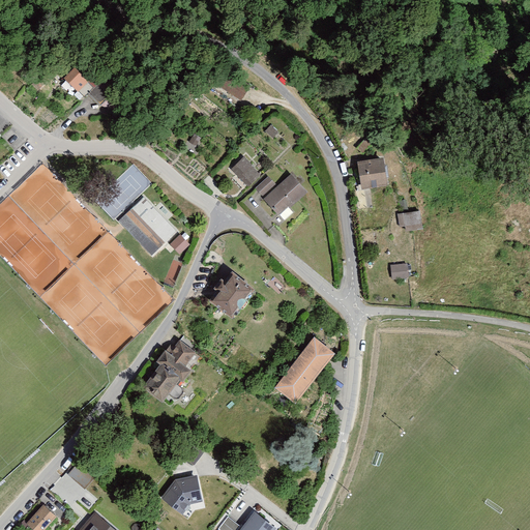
[(108,93),(72,64),(60,79),(83,98),(87,93),(99,104),(108,93)]
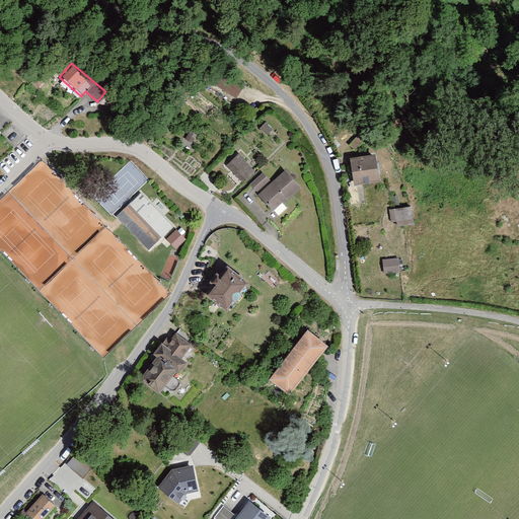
[(237,100),(245,86),(216,68),(208,82),(237,100)]
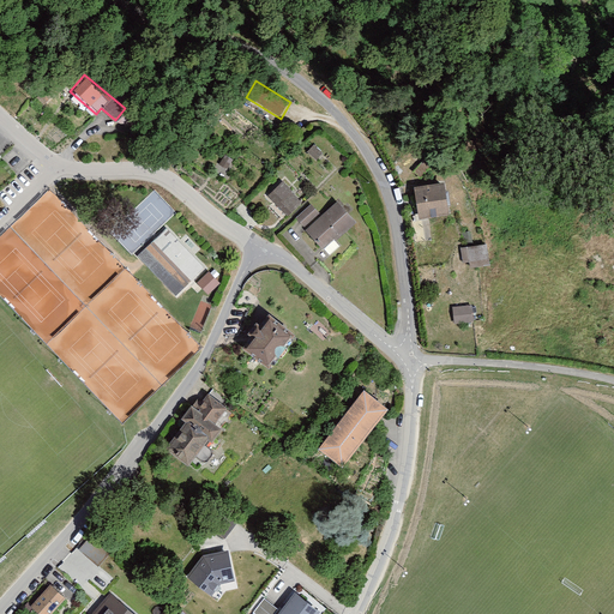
[(321,151),(314,145),(307,152),(315,160),(321,151)]
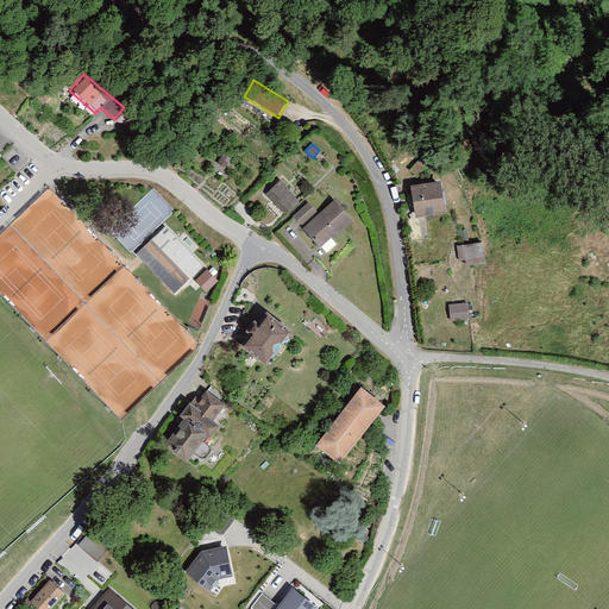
[(224,169),(230,161),(223,155),(215,162),(224,169)]
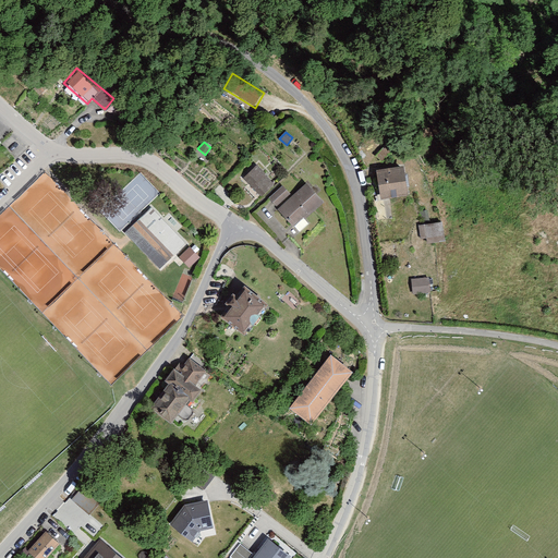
[(408,192),(403,165),(374,169),(377,197),(374,197),(376,217),(386,216),(383,195),(408,192)]
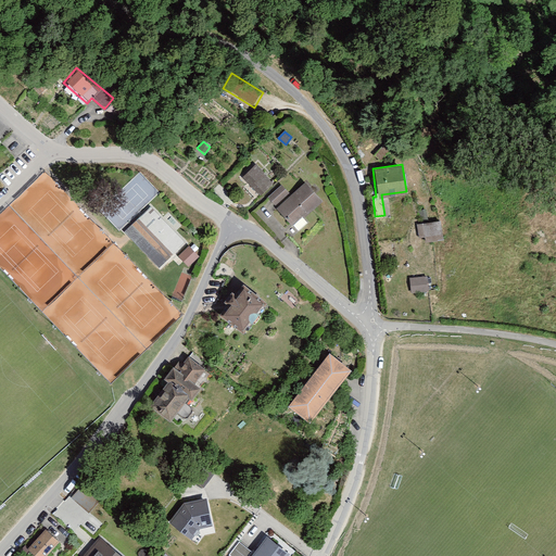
[(273,185),(256,165),(244,176),(261,196),(273,185)]
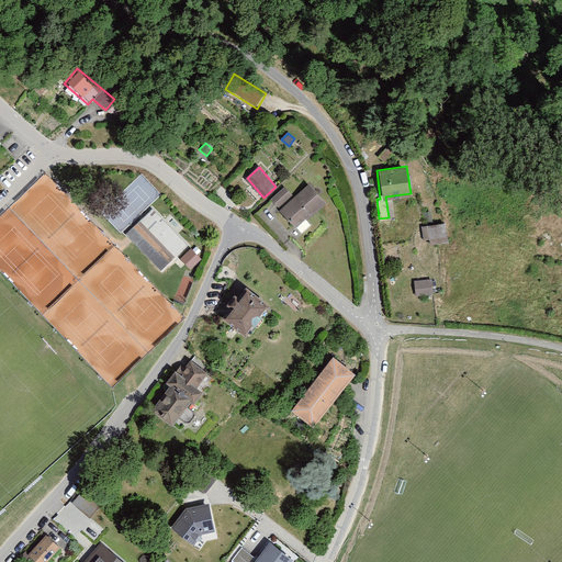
[(298,228),(326,202),(308,182),(280,209),(298,228)]
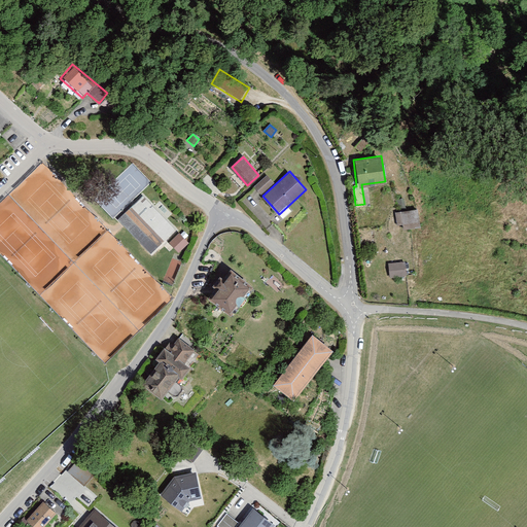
[(273,182),(265,174),(251,185),(258,194),(273,182)]
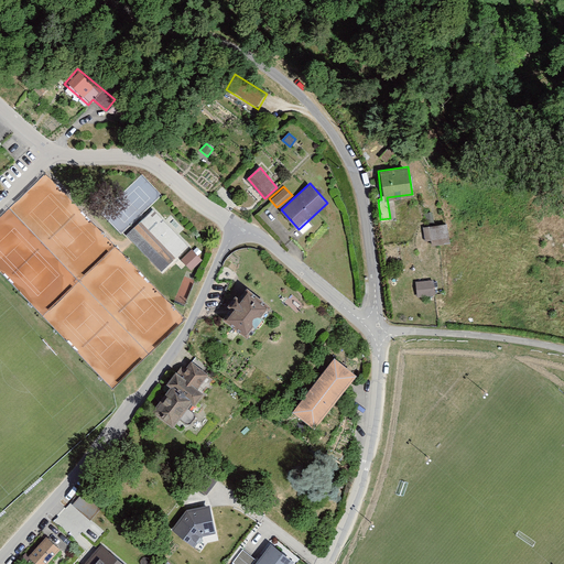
[(173,258),(137,221),(125,234),(161,270),(173,258)]
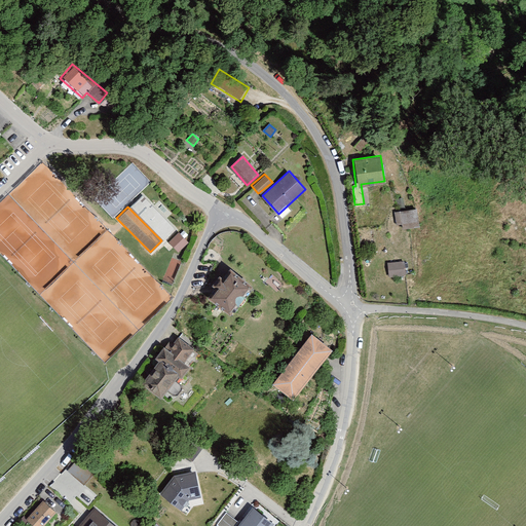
[(420,225),(418,209),(395,212),(397,228),(420,225)]
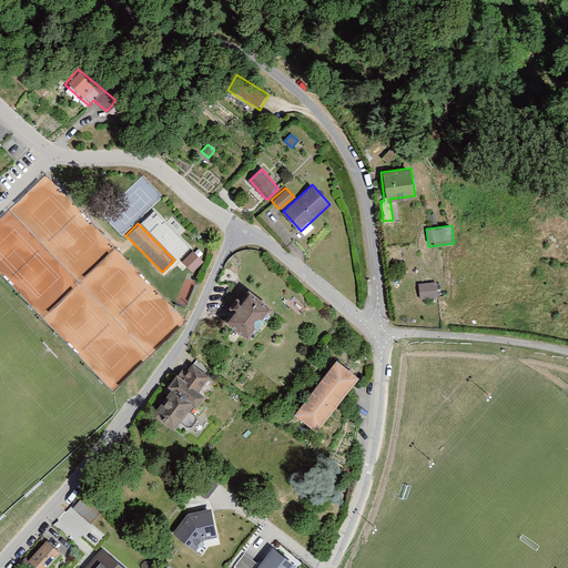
[(203,262),(194,252),(183,262),(193,272),(203,262)]
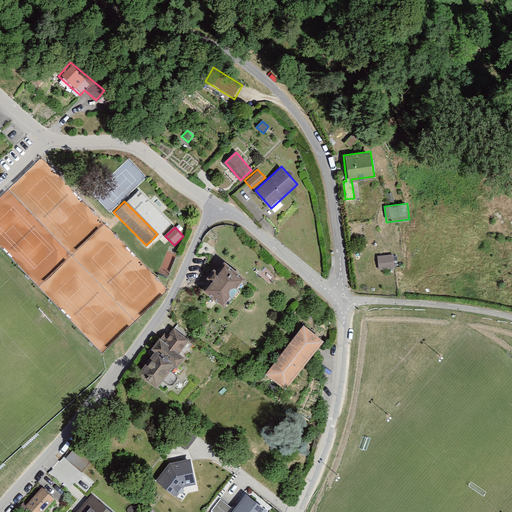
[(394,267),(393,255),(378,257),(379,268),(394,267)]
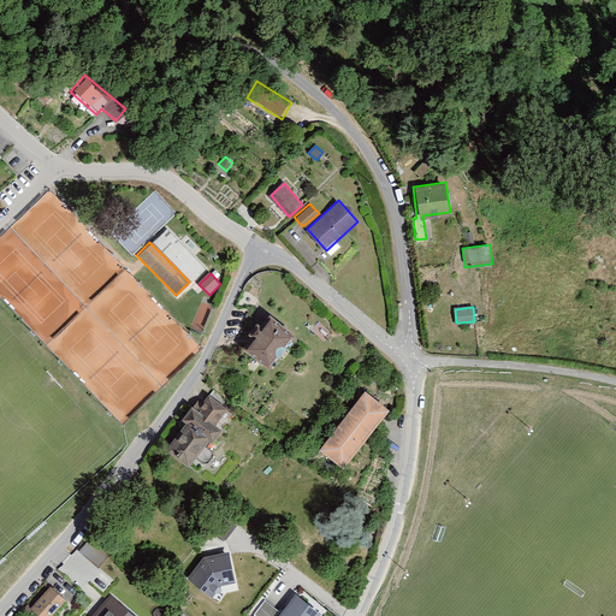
[(241,344),(270,368),(297,336),(268,311),(241,344)]
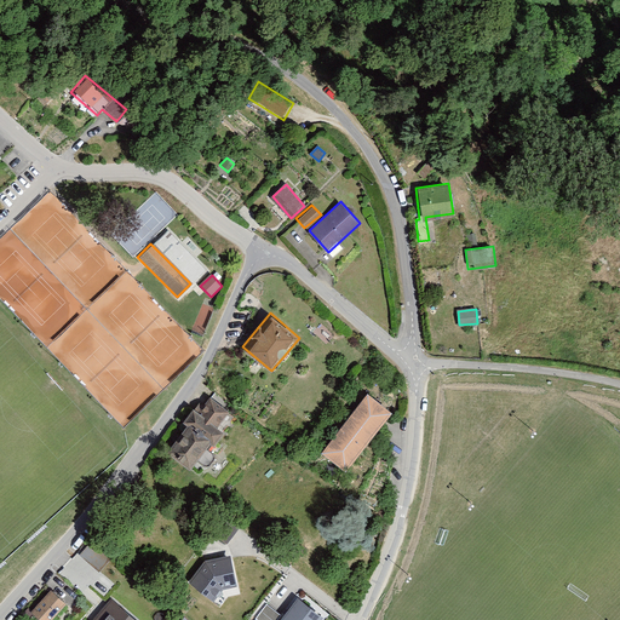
[(346,471),(391,413),(366,394),(321,452),(346,471)]
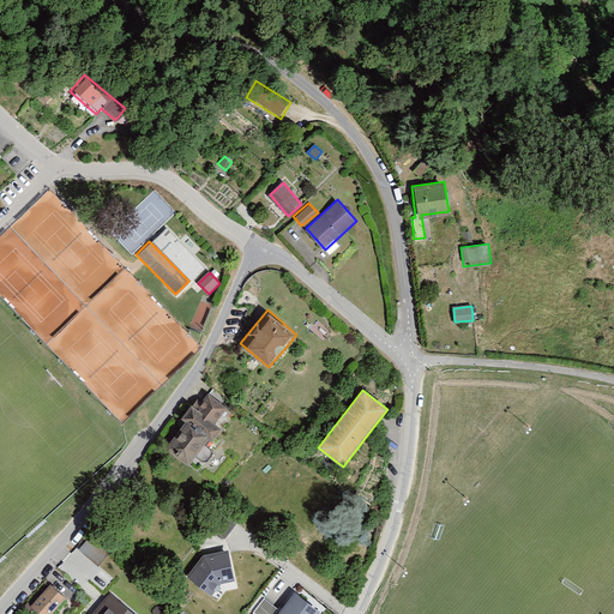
[(224,408),(205,393),(166,446),(185,461),(203,437),(211,443),(222,428),(214,422),(224,408)]
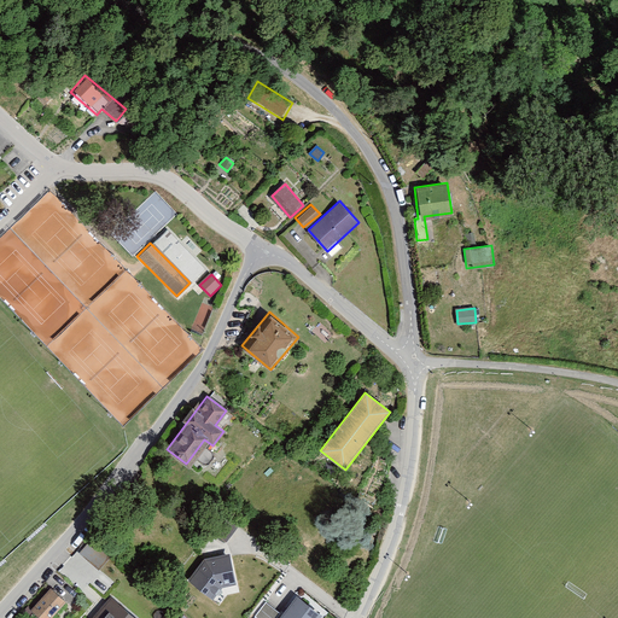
[(89,540),(80,551),(99,566),(108,555),(89,540)]
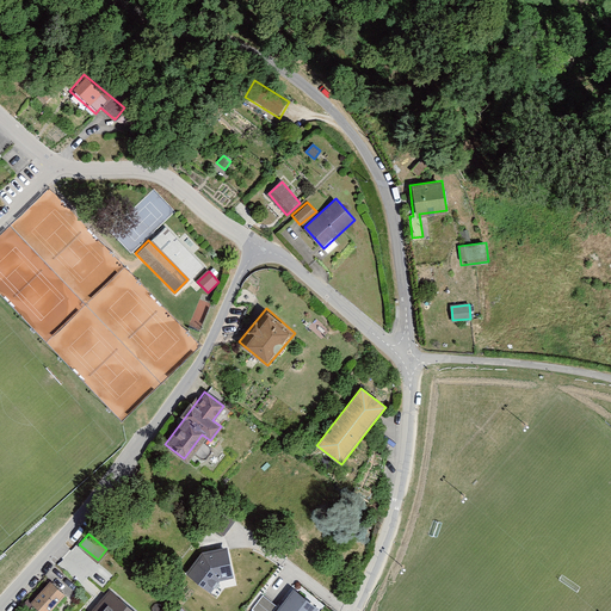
[(202,556),(183,574),(199,592),(214,579),(229,579),(223,553),(202,556)]
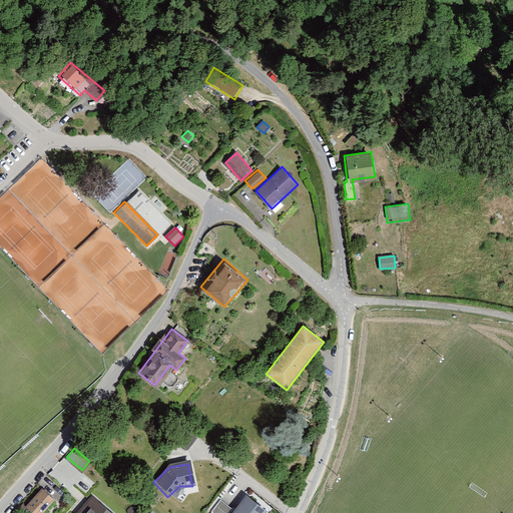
[(44,489),(27,508),(32,512),(42,512),(55,499),(44,489)]
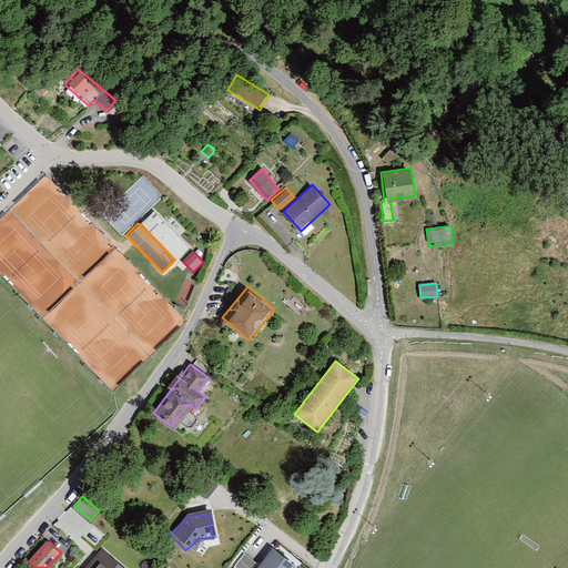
[(123,567),(99,546),(79,567),(123,567)]
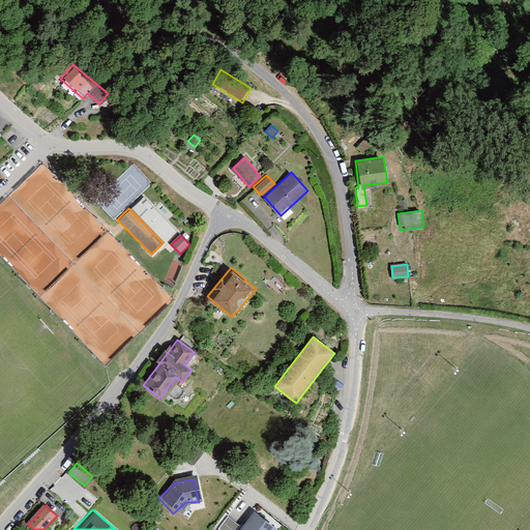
[(276,529),(280,527),(251,509),(237,529),(276,529)]
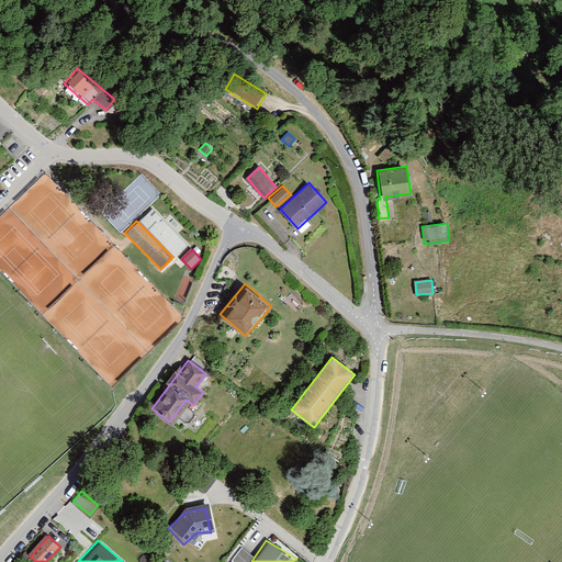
[(242,549),(233,561),(234,561),(248,561),(253,557),(242,549)]
